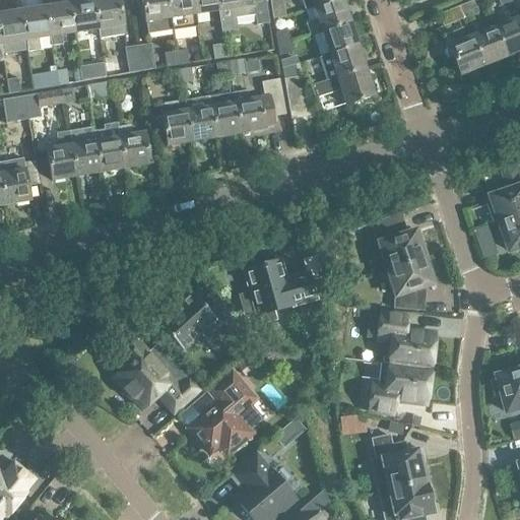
[(118,0),(96,0),(92,1),(96,29),(99,40),(123,36),(118,0)]
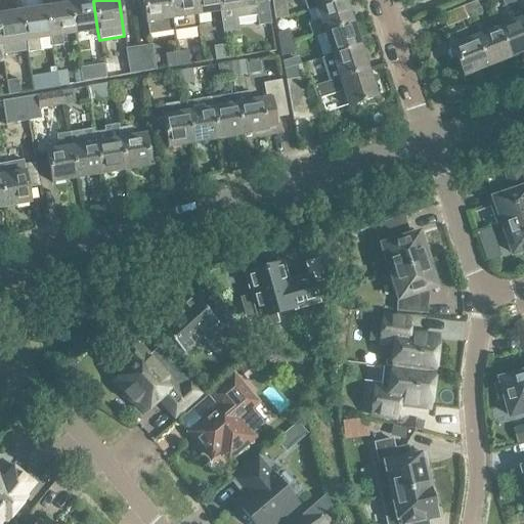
[(142,0),(146,22),(147,22),(148,36),(173,32),(168,0),(142,0)]
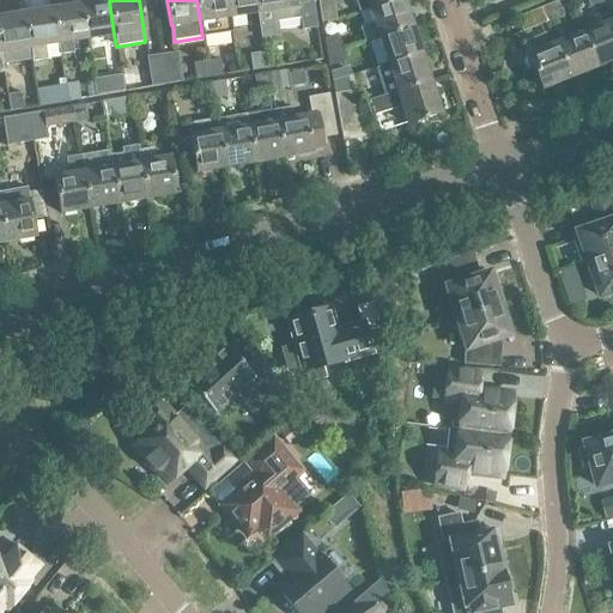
[(196,0),(202,37),(232,32),(230,17),(229,17),(225,0),(196,0)]
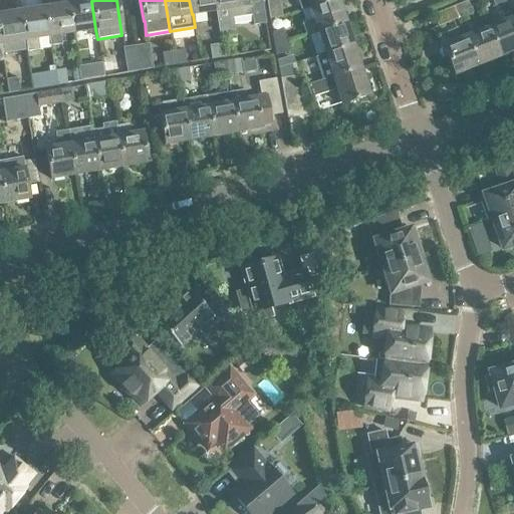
[(189,0),(192,14),(193,14),(216,10),(214,0),(189,0)]
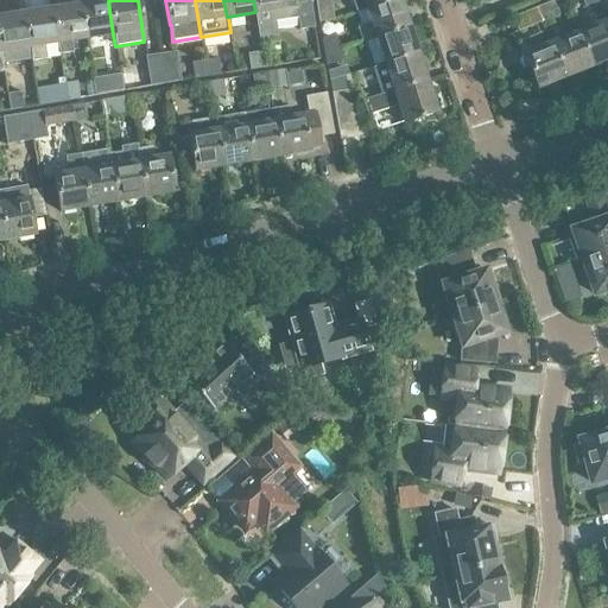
[(253,0),(255,12),(259,39),(278,36),(273,10),(295,6),(299,31),(315,29),(310,0),(253,0)]
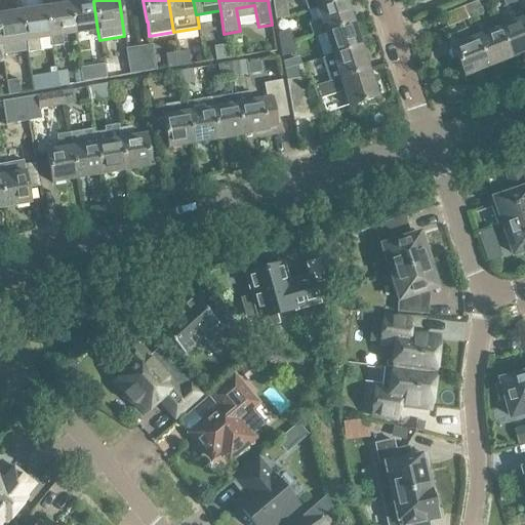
[(272,0),(275,19),(288,17),(285,0),(272,0)]
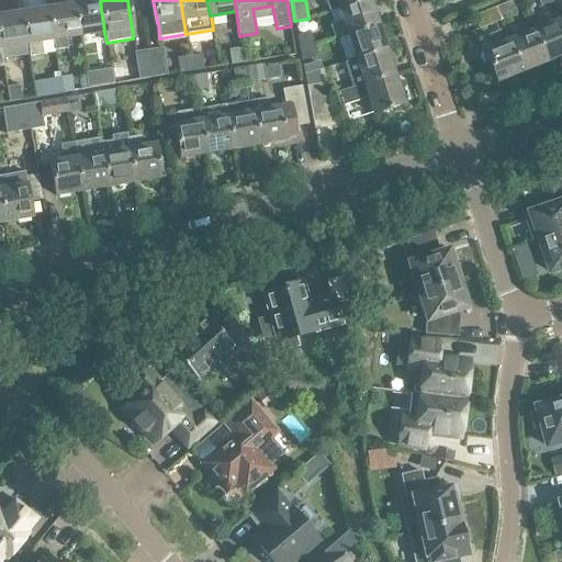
[(325,0),(329,12),(339,9),(366,0),(325,0)]
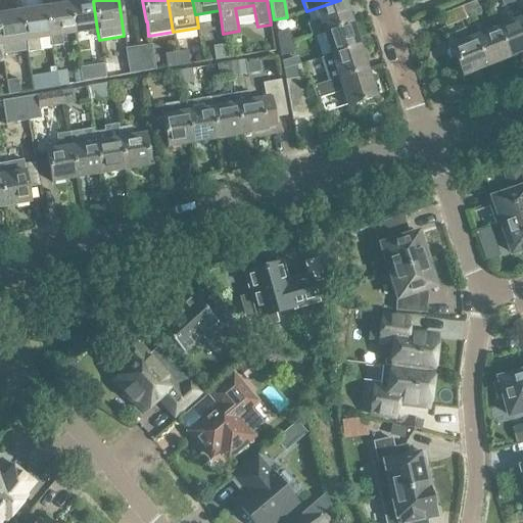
[(312,36),(324,32),(324,33),(351,24),(343,0),(340,0),(316,8),(320,19),(306,24),(312,36)]
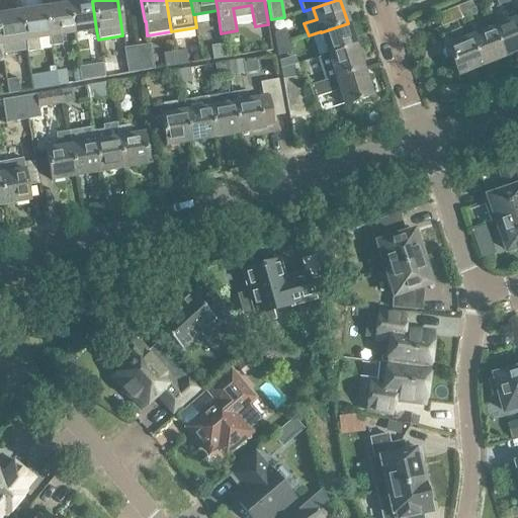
[(68,4),(73,33),(96,29),(92,1),(68,4)]
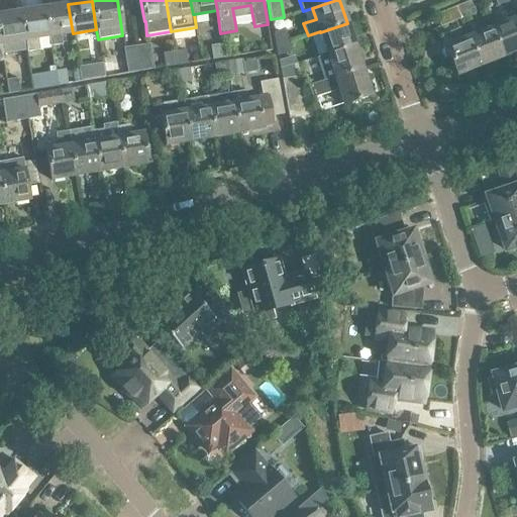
[(470,1),(452,8),(457,20),(475,13),(470,1)]
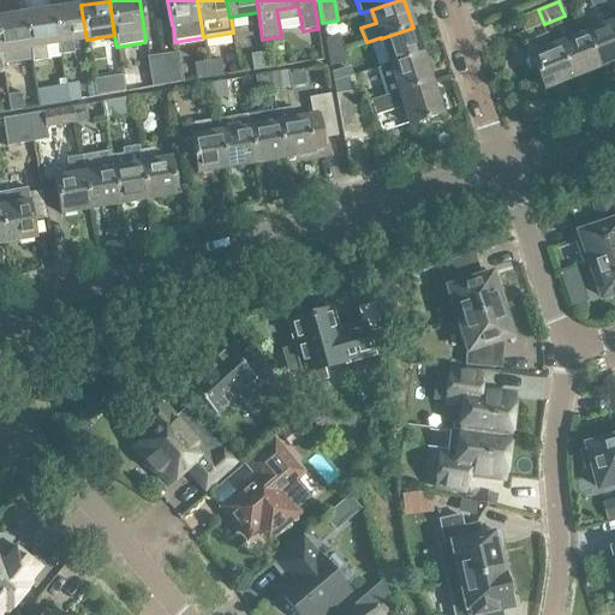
[(52,10),(58,45),(60,55),(75,53),(72,42),(87,40),(81,5),(52,10)]
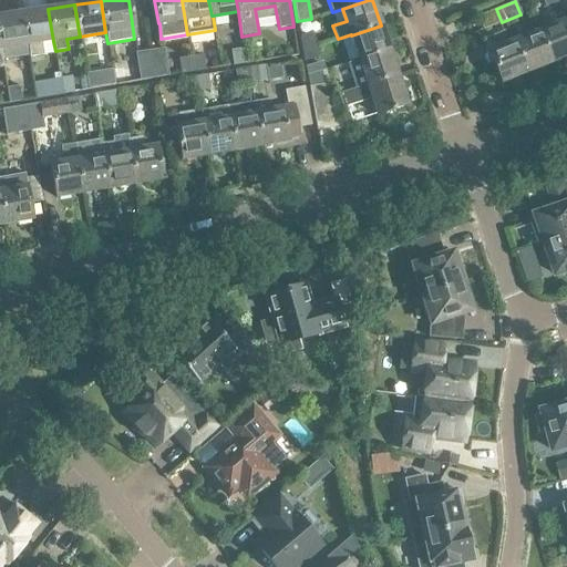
[(48,9),(23,12),(29,55),(30,58),(44,55),(42,42),(53,41),(48,9)]
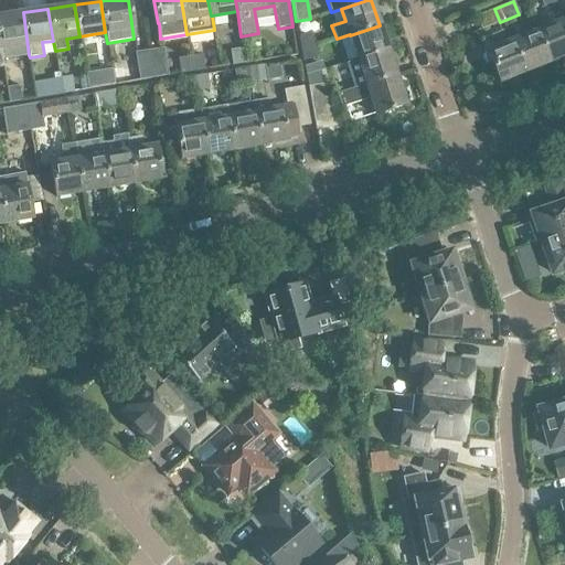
[(481,30),(500,22),(494,9),(476,17),(481,30)]
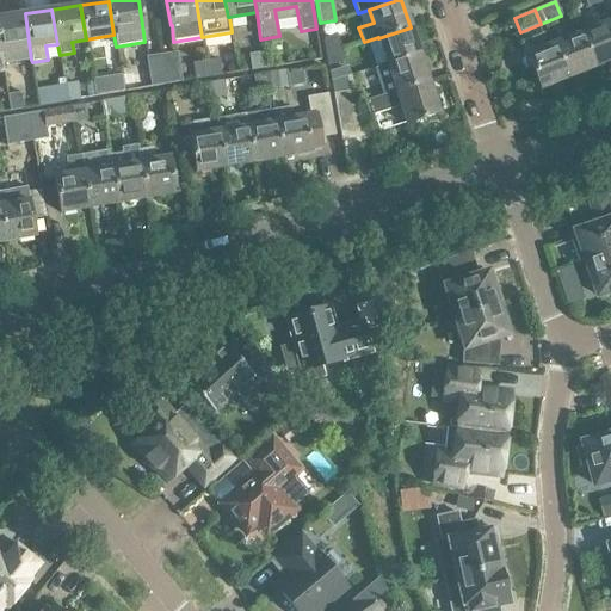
[(24,13),(0,17),(0,43),(2,65),(31,60),(25,13),(24,13)]
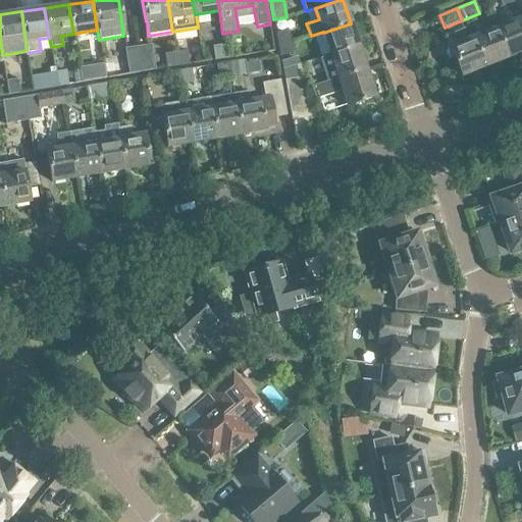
[(497,29),(509,57),(521,51),(521,24),(520,19),(497,29)]
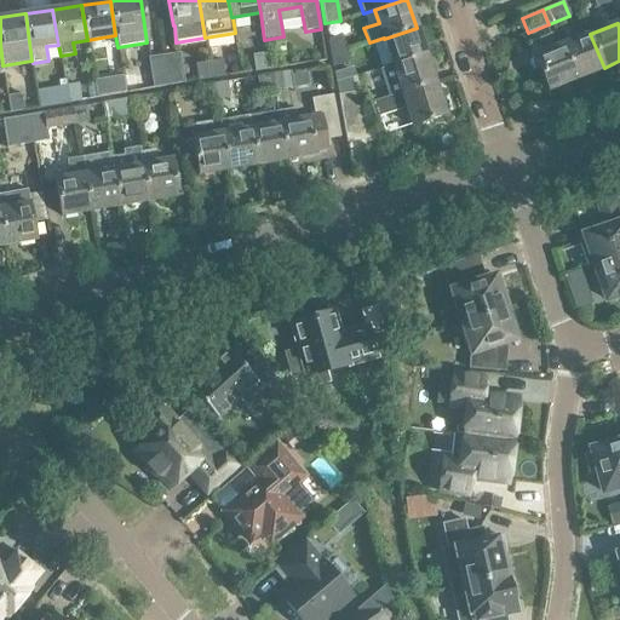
[(417,28),(384,39),(392,65),(394,67),(425,57),(417,28)]
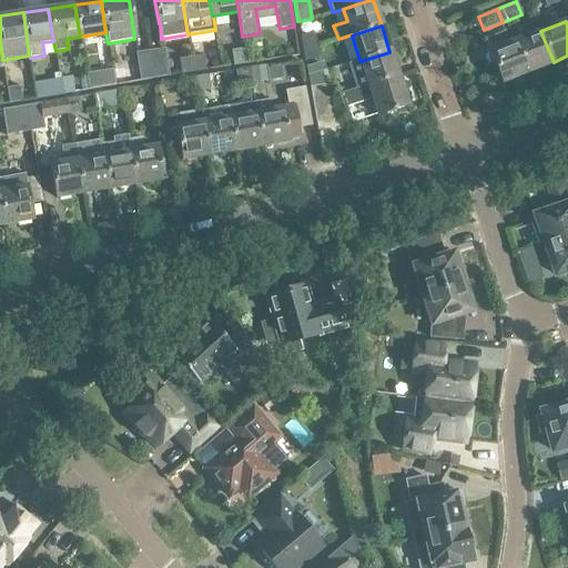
[(528,72),(554,62),(540,31),(516,41),(528,72)]
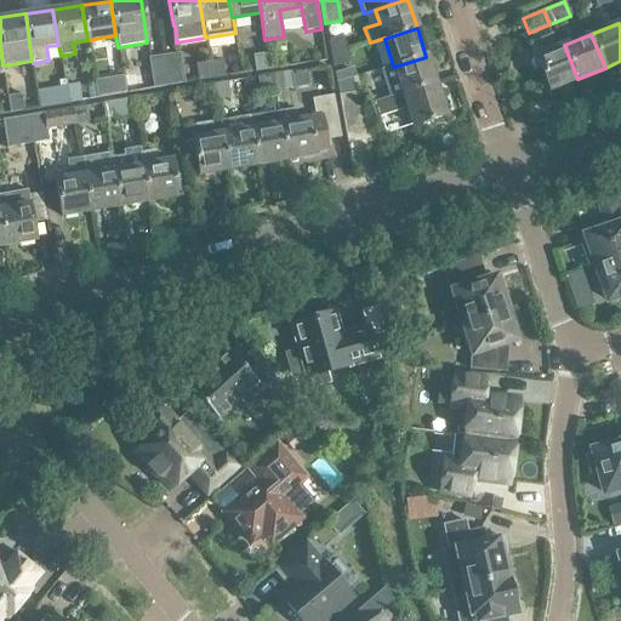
[(328,40),(331,55),(348,49),(343,35),(328,40)]
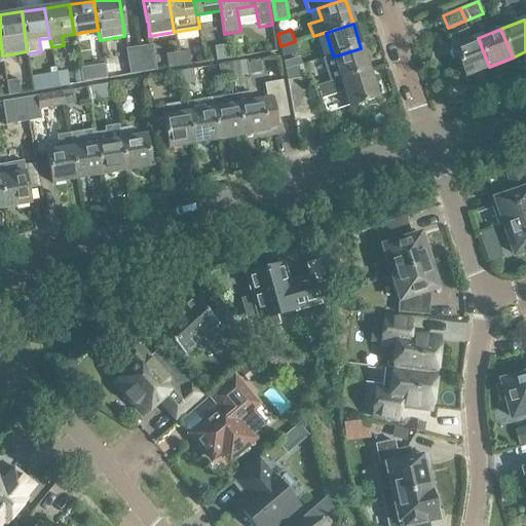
[(465,77),(489,67),(478,38),(454,48),(465,77)]
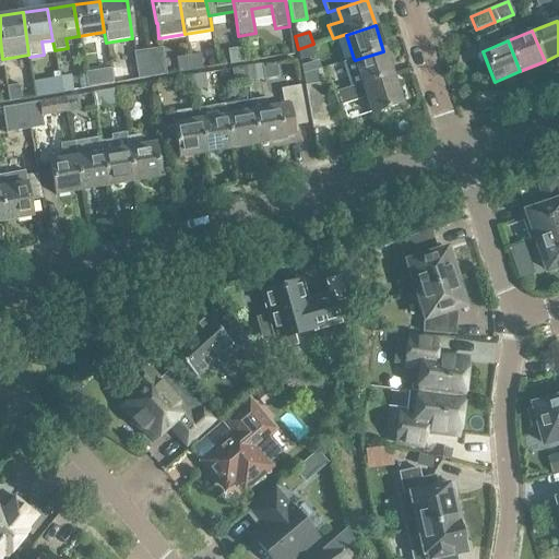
[(298,49),(300,61),(317,56),(313,44),(298,49)]
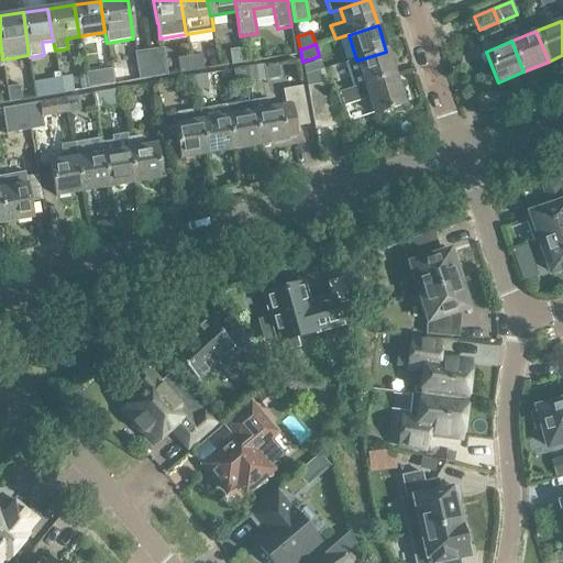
[(163,48),(148,51),(152,78),(167,76),(163,48)]
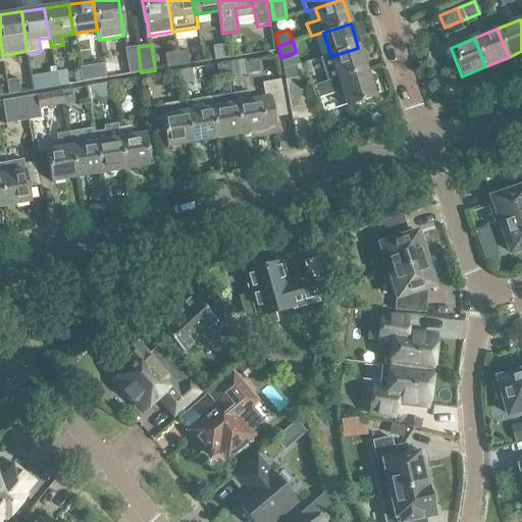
[(227,60),(225,45),(212,47),(214,61),(227,60)]
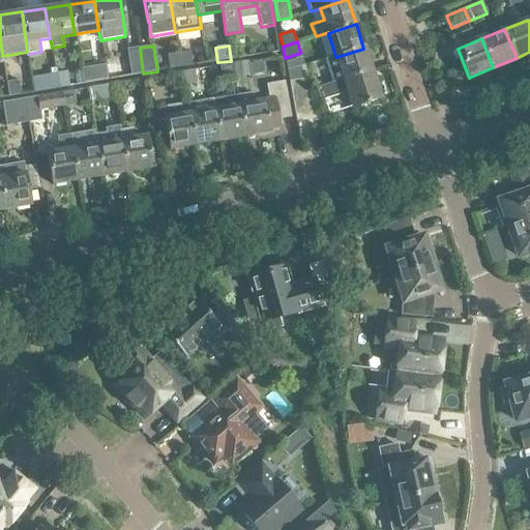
[(128,62),(104,65),(107,81),(143,74),(140,48),(126,50),(128,62)]
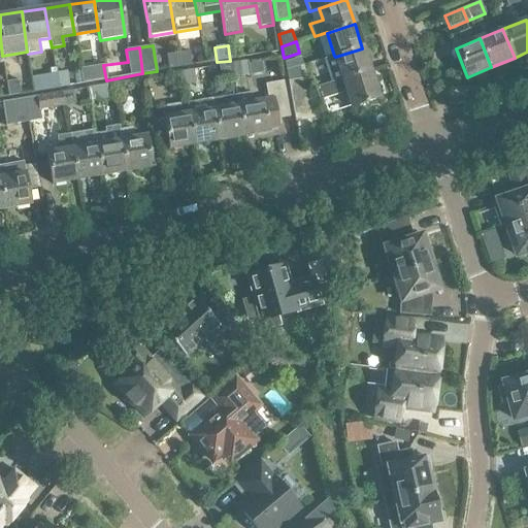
[(331,85),(342,80),(343,81),(370,73),(362,48),(335,57),(334,56),(324,60),(331,85)]
